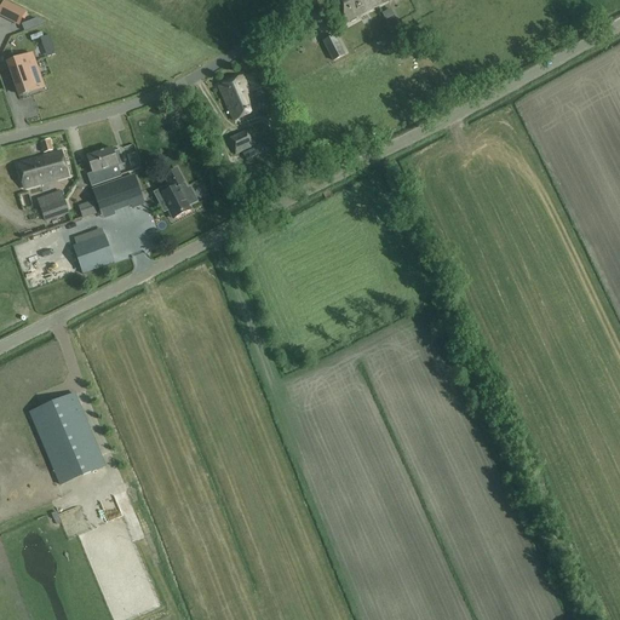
[(336,0),(348,22),(350,21),(351,22),(356,19),(355,17),(389,0),(336,0)]
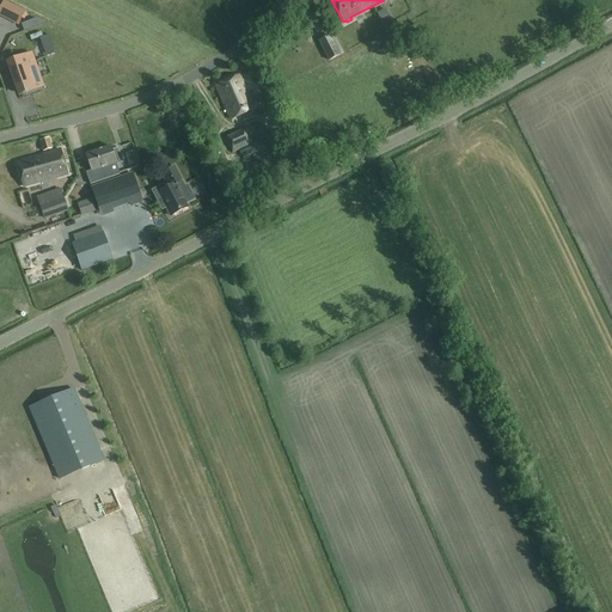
[(4,2),(0,10),(0,14),(5,18),(18,25),(24,13),(11,6),(4,2)]
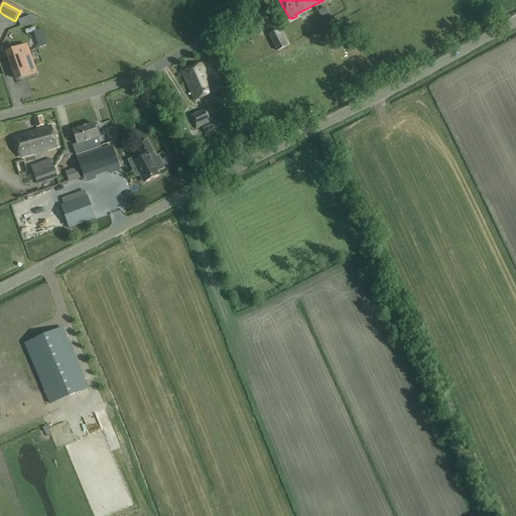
[(41,29),(33,32),(38,48),(46,45),(41,29)]
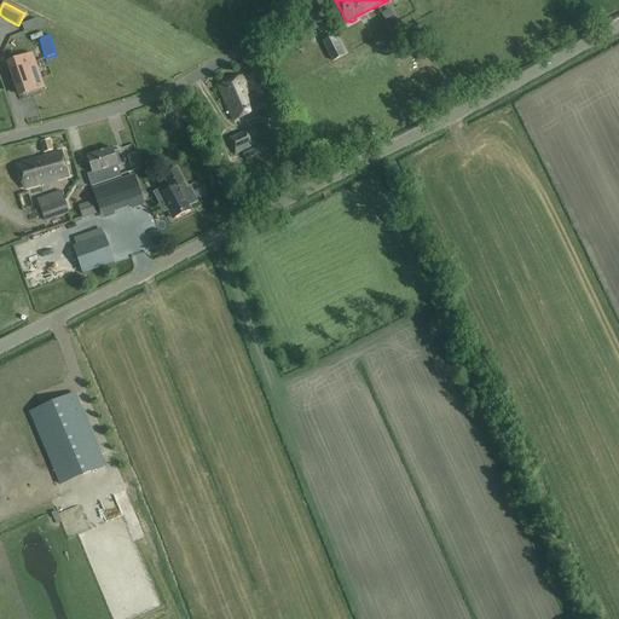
[(334,36),(324,41),(323,41),(333,61),(343,56),(334,36)]
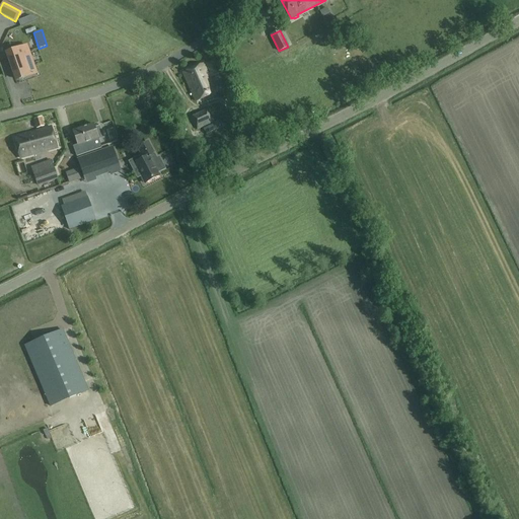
[(7,53),(16,80),(19,80),(35,74),(26,46),(9,52),(7,53)]
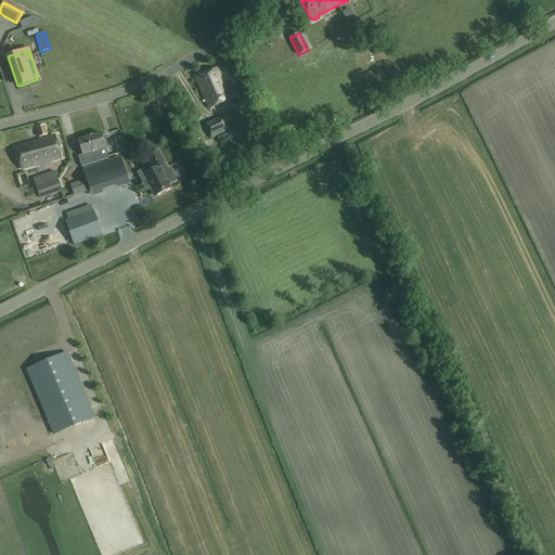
[(226,82),(235,78),(230,65),(220,69),(226,82)]
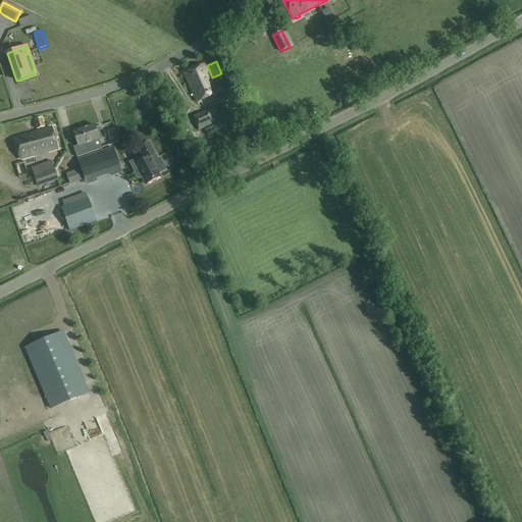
[(197,102),(217,93),(204,64),(185,73),(197,102)]
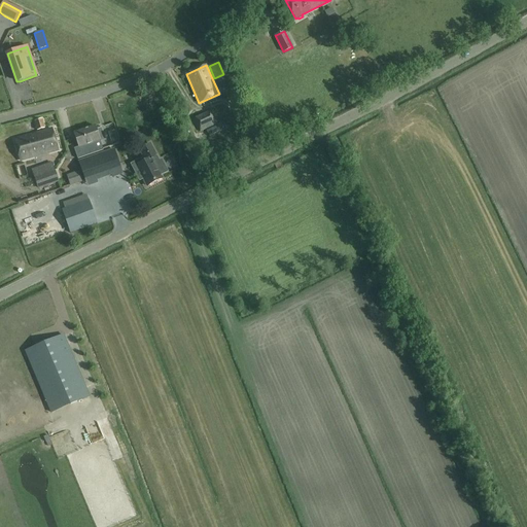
[(214,112),(217,121),(230,116),(226,107),(214,112)]
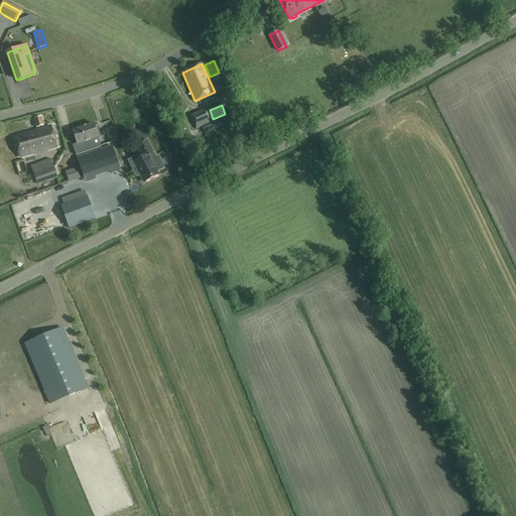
[(207,109),(190,116),(196,129),(213,122),(207,109)]
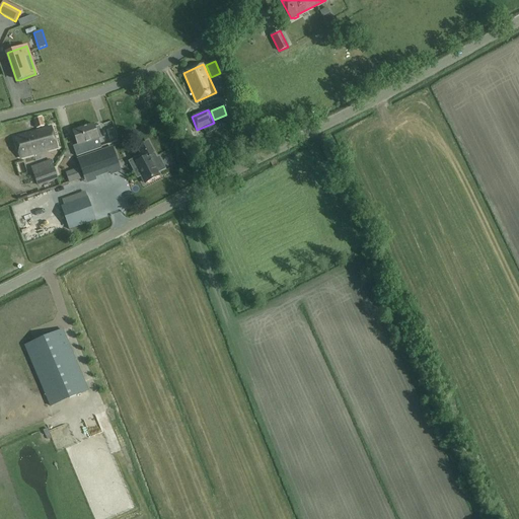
[(44,127),(42,118),(33,120),(36,129),(44,127)]
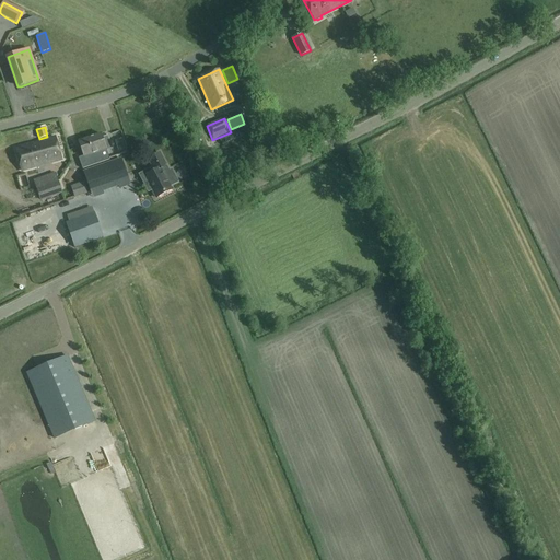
[(106,150),(101,133),(79,141),(83,156),(79,159),(82,170),(109,160),(106,150)]
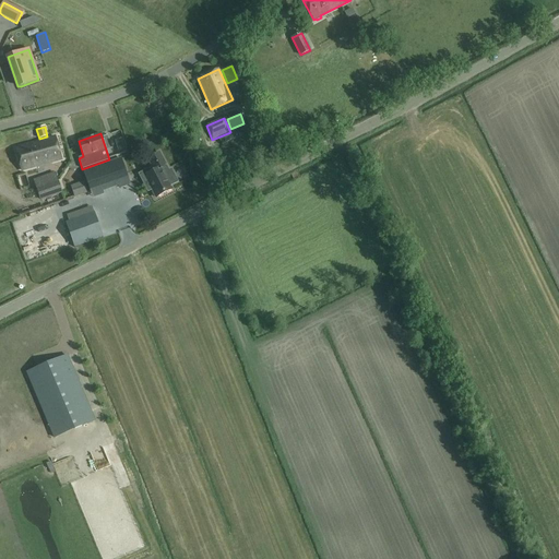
[(22,170),(62,159),(56,137),(15,149),(22,170)]
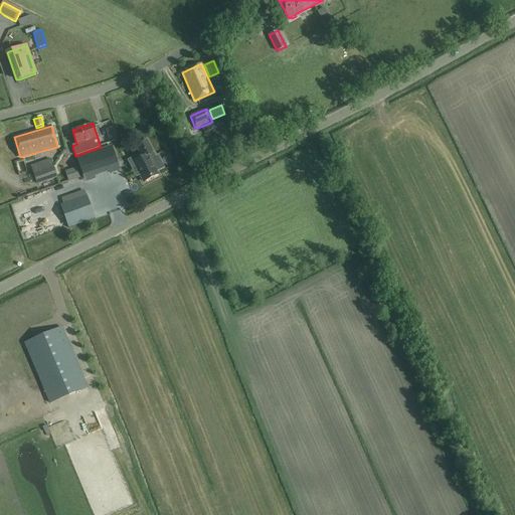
[(147,141),(137,147),(143,158),(134,163),(144,182),(158,174),(148,155),(153,153),(147,141)]
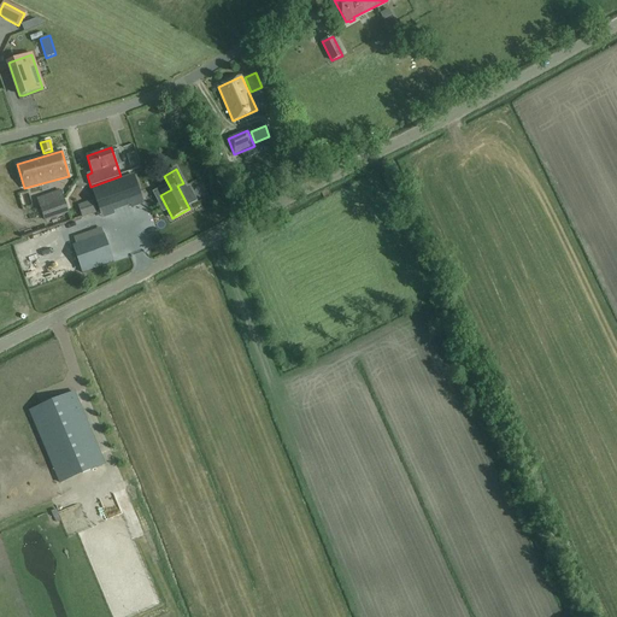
[(92,191),(100,213),(141,199),(134,176),(92,191)]
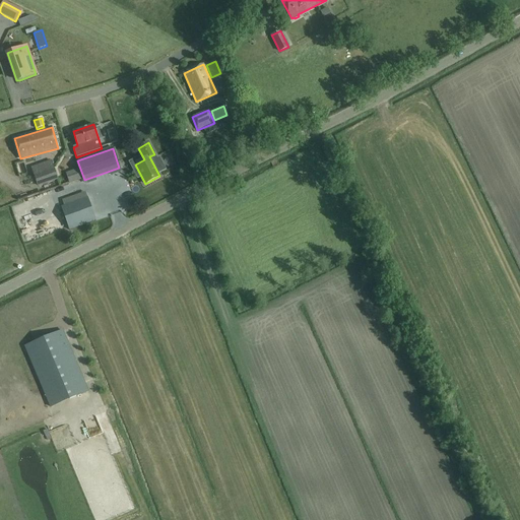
[(35,175),(38,185),(58,178),(52,160),(47,163),(49,170),(35,175)]
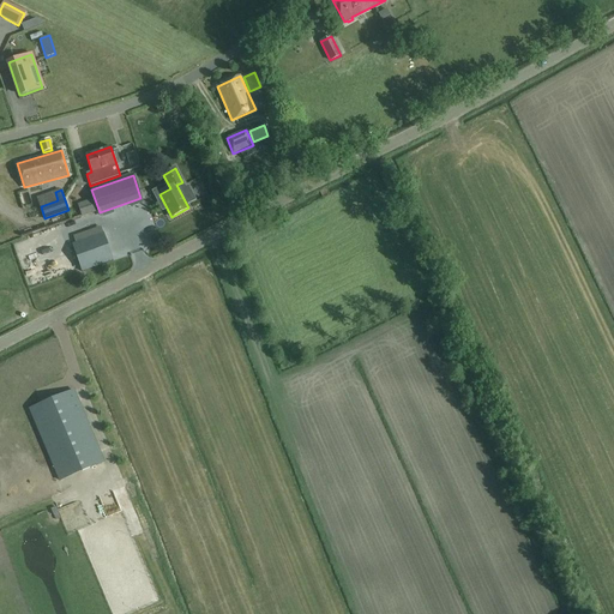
[(94,205),(80,210),(82,216),(96,211),(94,205)]
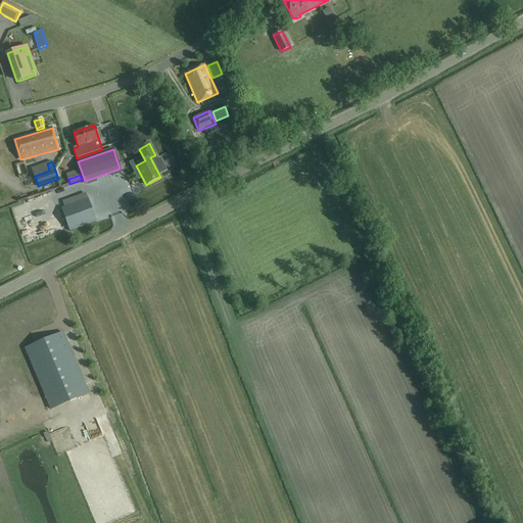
[(88,199),(60,208),(69,232),(96,223),(88,199)]
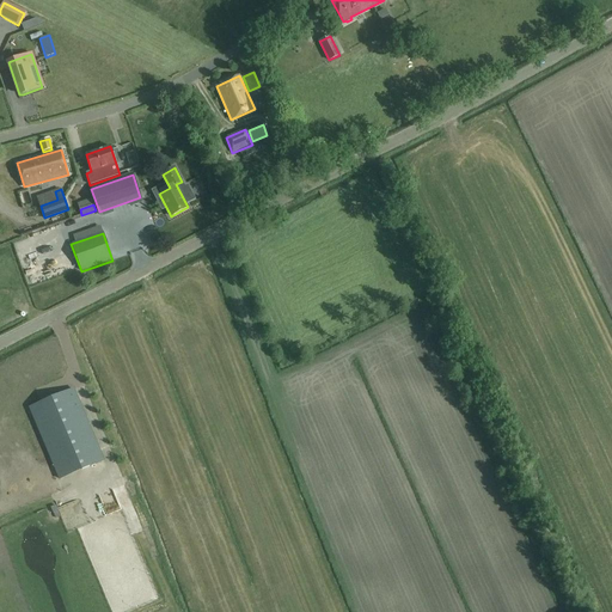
[(103,461),(73,391),(29,409),(59,481),(103,461)]
